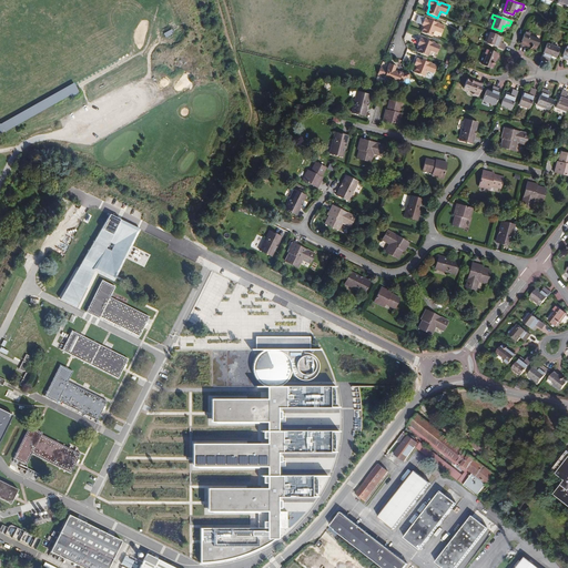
[(424,26),(422,32),(433,37),(436,30),(442,33),(445,26),(435,22),(434,24),(432,23),(433,21),(425,18),(423,24),(424,26)]
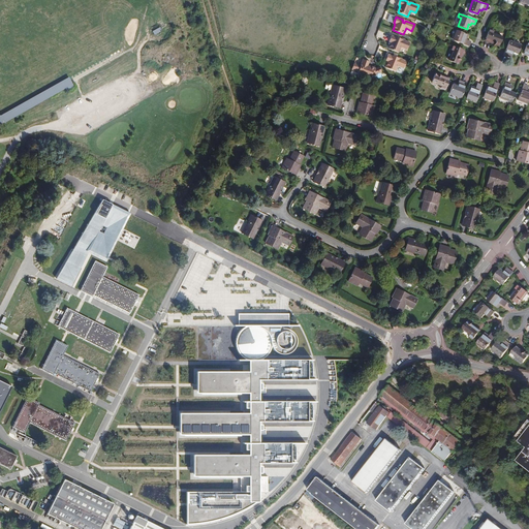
[(494,31),(489,29),(485,40),(499,45),(502,37),(493,33),(494,31)]
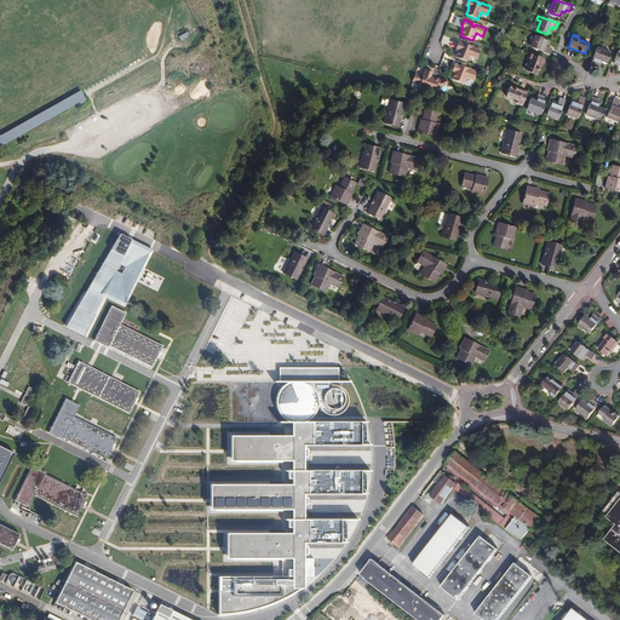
[(549,41),(535,36),(532,46),(550,53),(552,49),(546,46),(549,41)]
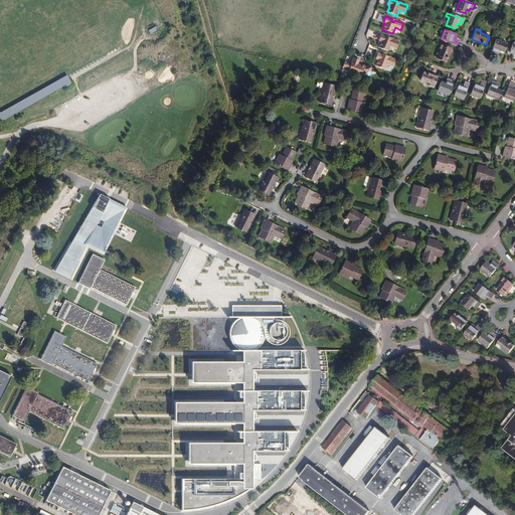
[(378,47),(388,52),(390,46),(396,49),(399,42),(390,38),(389,40),(387,39),(388,38),(387,38),(387,37),(381,35),(379,41),(380,41),(378,47)]
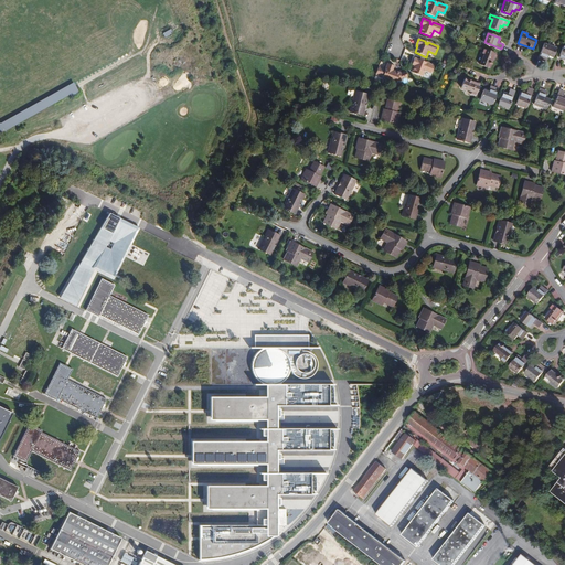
[(539,59),(544,61),(545,57),(547,59),(548,55),(553,57),(556,48),(545,43),(539,59)]
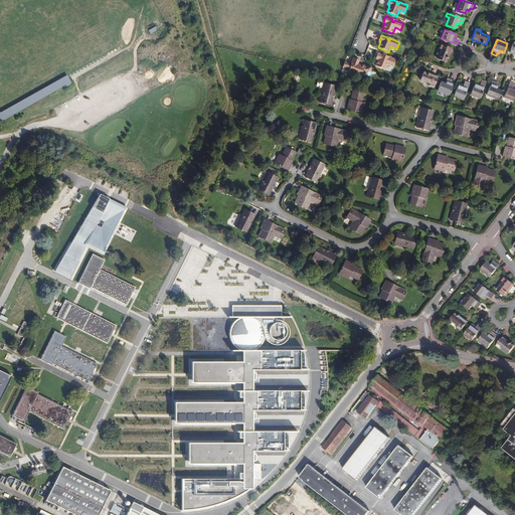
[(452,48),(441,44),(439,49),(441,50),(438,58),(447,61),(452,48)]
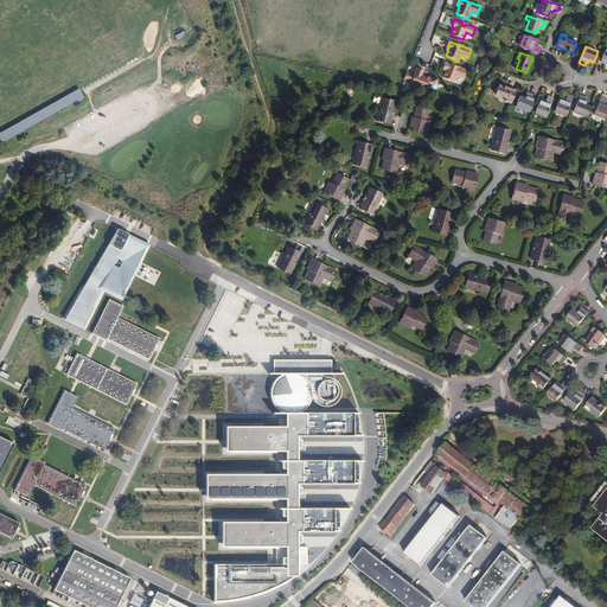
[(466,71),(457,66),(455,69),(453,68),(453,65),(446,63),(442,70),(445,71),(442,78),(454,83),(457,76),(464,78),(466,71)]
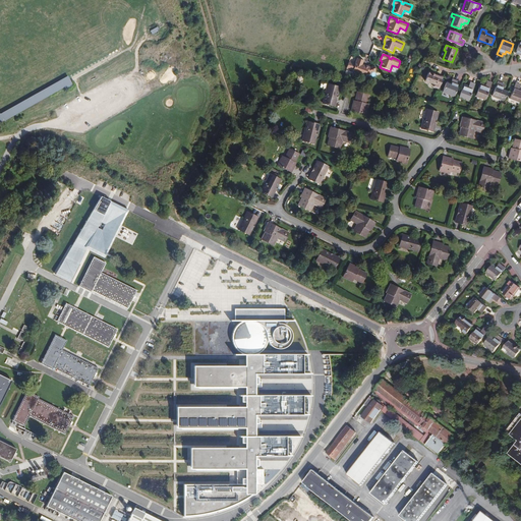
[(349,61),(346,68),(353,71),(352,71),(364,76),(366,73),(368,74),(375,71),(373,66),(368,68),(367,67),(368,66),(364,65),(364,66),(362,65),(363,61),(357,59),(356,64),(349,61)]
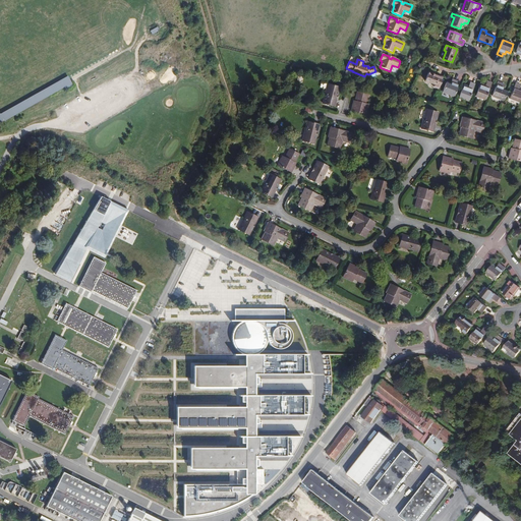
[(433,87),(439,88),(443,77),(428,72),(425,80),(435,84),(433,87)]
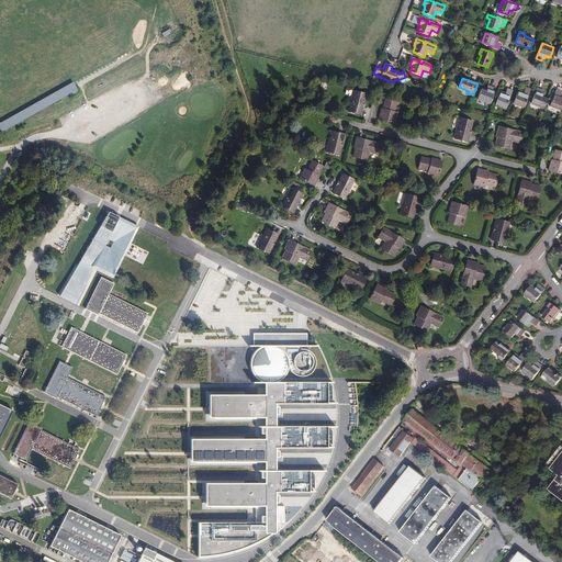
[(0,131),(3,131),(53,105),(79,92),(74,82),(60,89),(0,121),(0,131)]
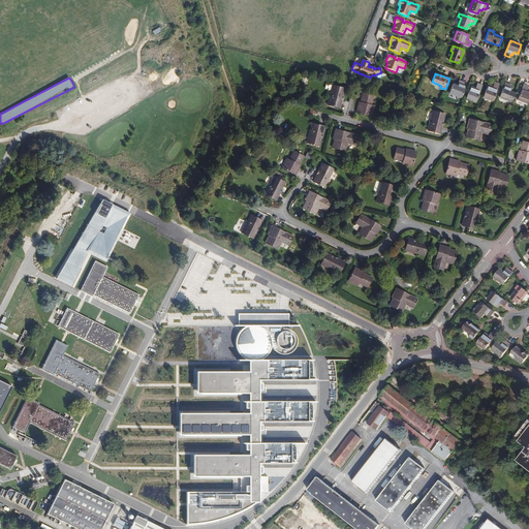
[(461,85),(458,84),(458,86),(453,85),(449,94),(461,98),(466,83),(462,82),(461,85)]
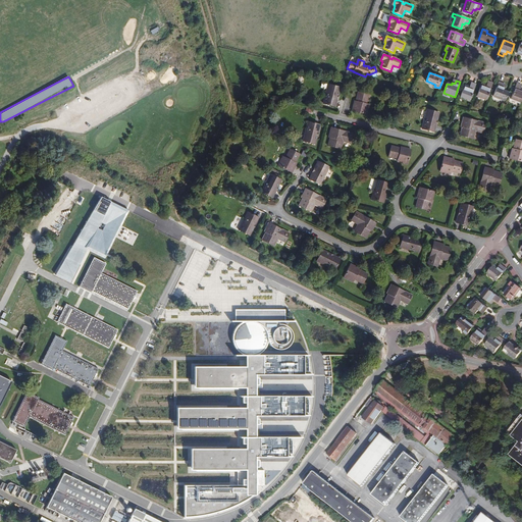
[(486,86),(481,84),(477,95),(486,99),(492,83),(487,82),(486,86)]
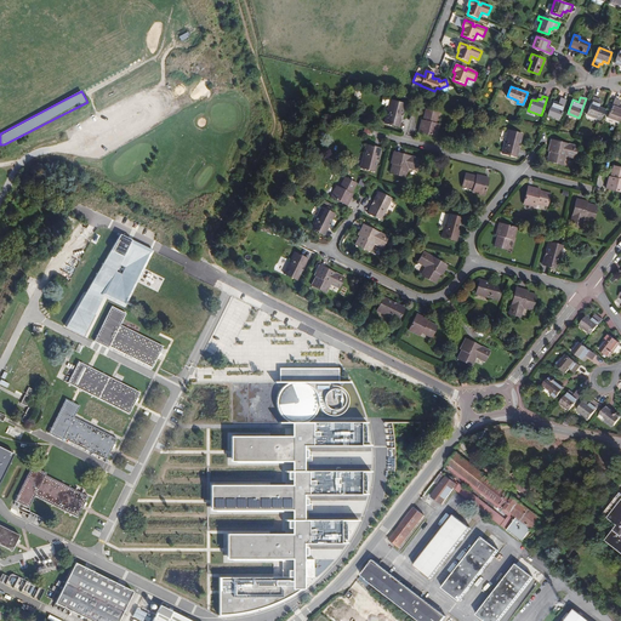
[(559,119),(567,100),(560,98),(559,103),(553,101),(548,114),(559,119)]
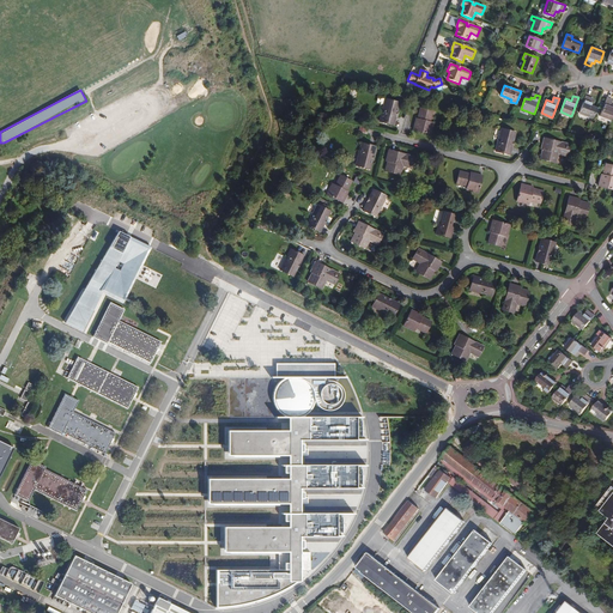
[(580,113),(593,119),(596,108),(590,105),(592,103),(589,102),(590,98),(586,97),(580,113)]
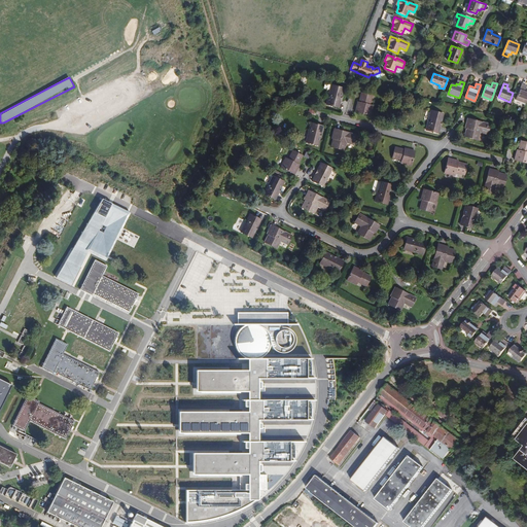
[(516,100),(525,103),(526,98),(526,90),(524,90),(526,85),(522,83),(516,100)]
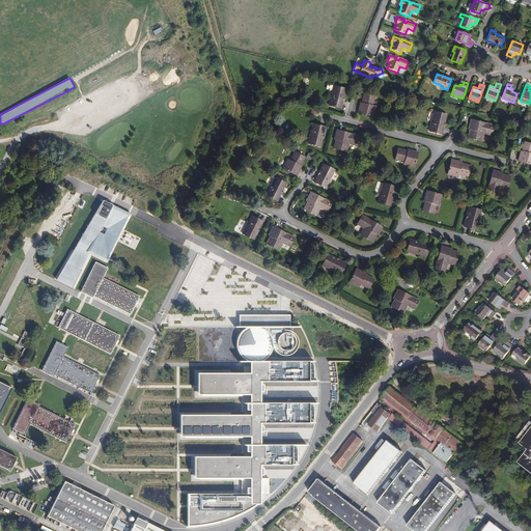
[(343,98),(345,89),(334,86),(329,106),(341,109),(343,101),(341,100),(342,96),(343,98)]
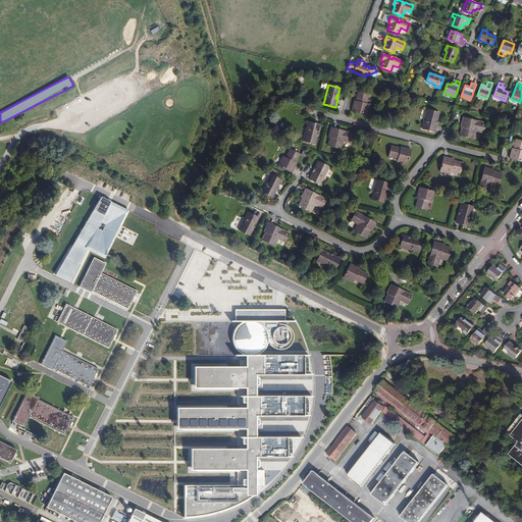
[(358,92),(356,101),(355,103),(354,103),(352,110),(366,114),(368,107),(365,106),(366,103),(368,95),(358,92)]
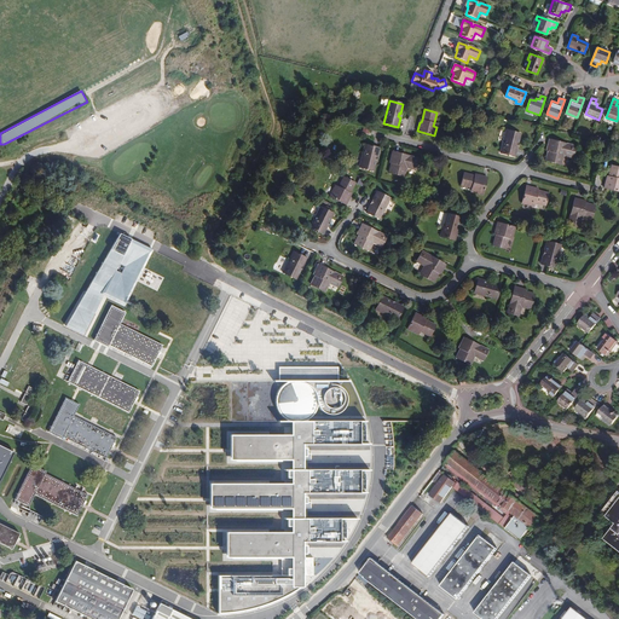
[(518,144),(520,134),(507,131),(501,152),(515,156),(516,148),(515,148),(516,143),(518,144)]
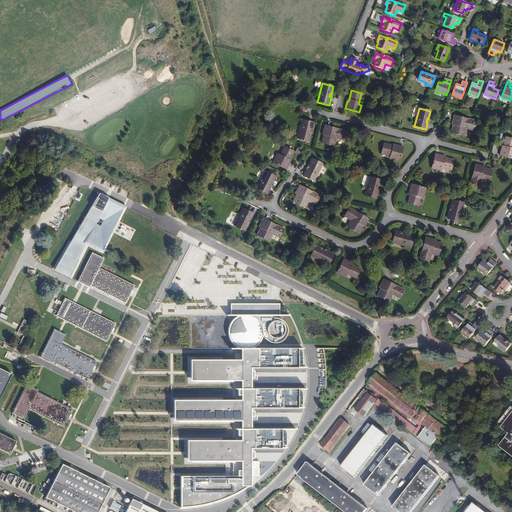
[(454,115),(452,122),(454,123),(453,125),(451,133),(464,136),(466,128),(473,130),(475,123),(471,122),(471,120),(467,119),(467,120),(461,118),(461,117),(454,115)]
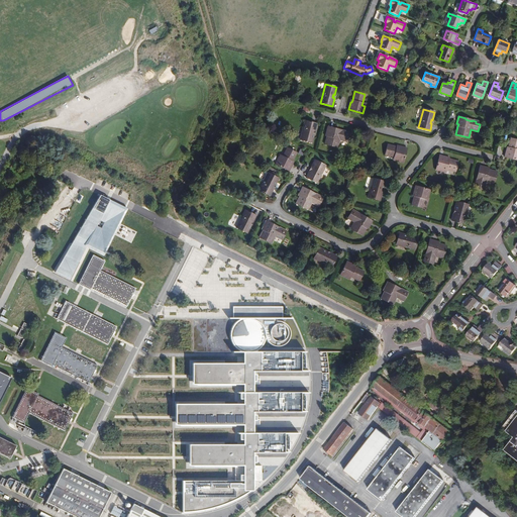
[(314,131),(316,124),(305,121),(300,139),(311,142),(314,134),(313,134),(313,131),(314,131)]
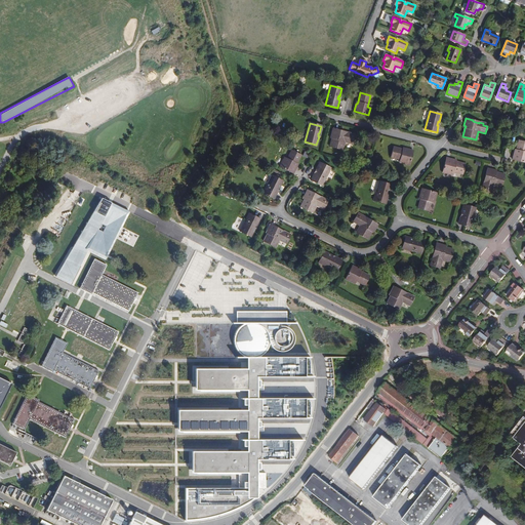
[(332,128),(330,135),(332,136),(331,138),(330,147),(342,150),(345,142),(353,144),(354,136),(350,135),(351,133),(346,132),(346,133),(339,131),(339,130),(332,128)]
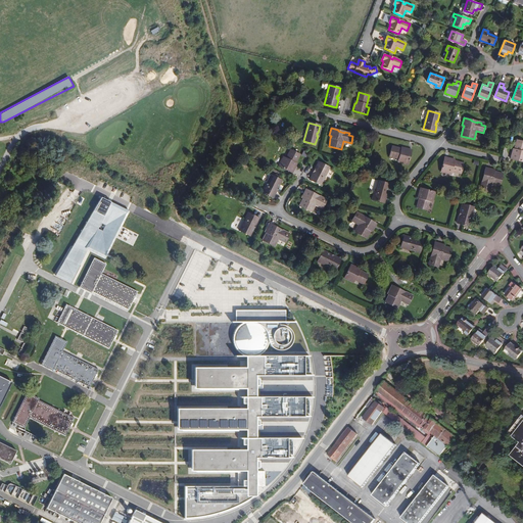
[(522,141),(517,140),(515,149),(514,151),(512,150),(511,158),(522,161),(522,141)]
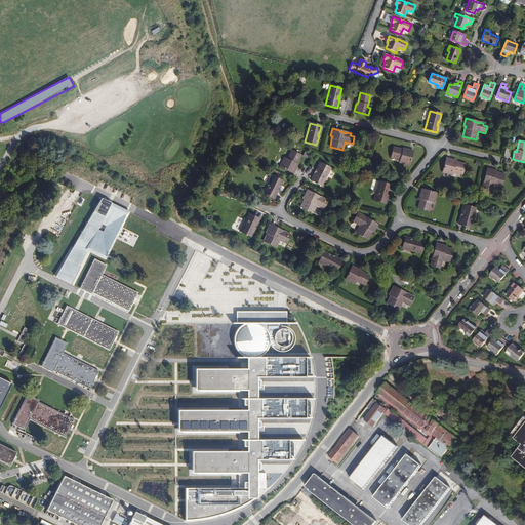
[(391,157),(399,159),(402,160),(401,163),(409,165),(413,151),(405,148),(405,150),(402,150),(393,147),(391,157)]
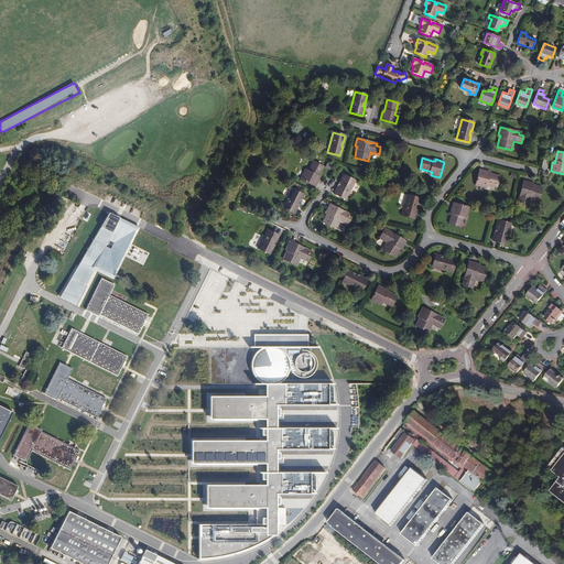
[(313,162),(308,171),(307,173),(304,171),(300,179),(315,186),(318,179),(317,179),(318,175),(323,166),(313,162)]
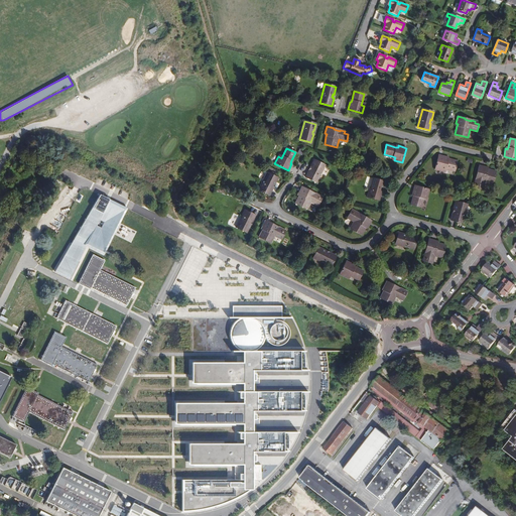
[(434,169),(442,171),(443,168),(445,169),(455,171),(457,161),(447,159),(445,158),(446,157),(438,155),(434,169)]
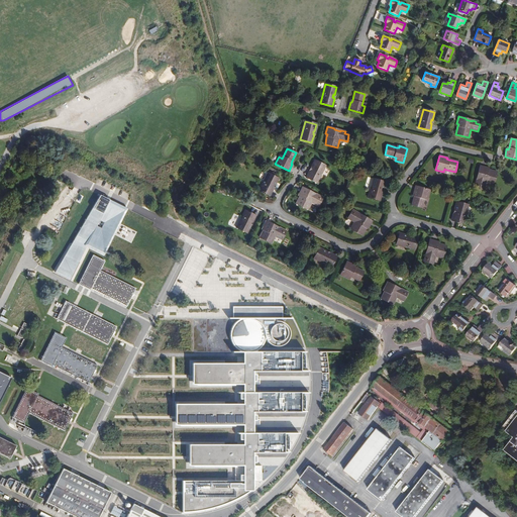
[(316,183),(325,165),(314,160),(310,168),(311,168),(310,171),(309,171),(306,178),(316,183)]
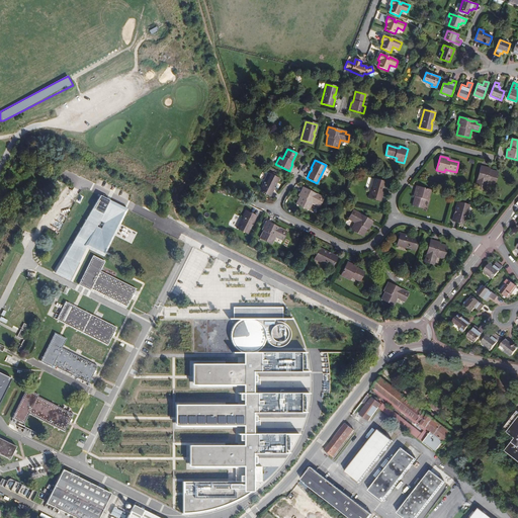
[(488,169),(488,168),(481,166),(479,173),(480,173),(479,179),(478,179),(477,183),(479,184),(478,189),(485,190),(487,182),(494,184),(498,172),(490,170),(488,169)]
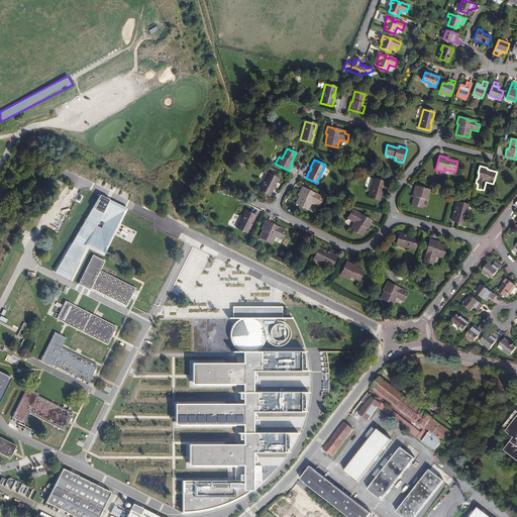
[(268,173),(256,168),(247,185),(259,190),(263,183),(262,183),(263,180),(264,181),(268,173)]
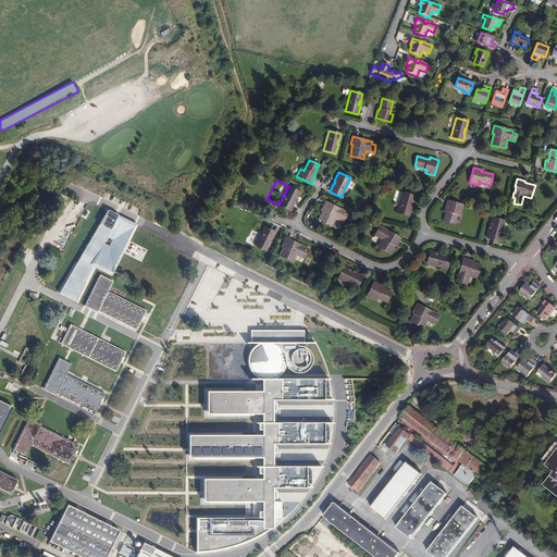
[(411,205),(415,196),(401,193),(396,212),(409,215),(411,208),(410,208),(411,205)]
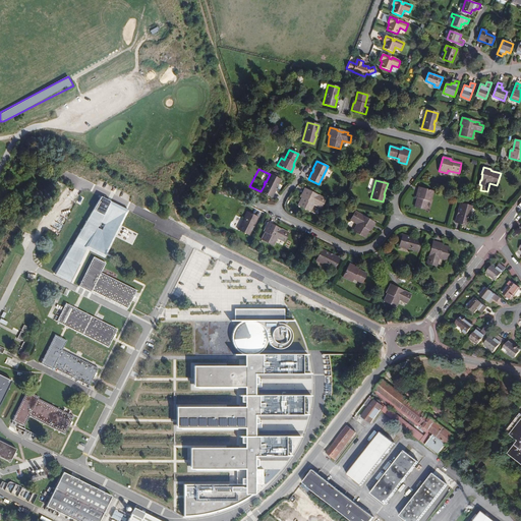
[(418,187),(416,195),(417,195),(417,197),(414,207),(424,210),(427,200),(427,198),(430,199),(432,191),(418,187)]
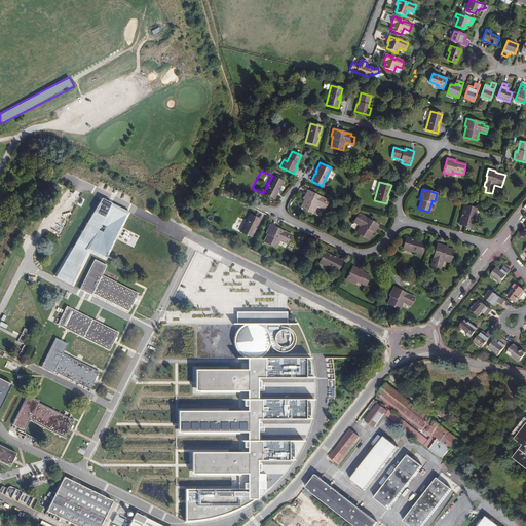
[(307,190),(304,196),(305,197),(304,199),(301,208),(313,213),(316,205),(324,210),(327,202),(324,200),(325,198),(320,196),(318,197),(313,194),(313,193),(307,190)]
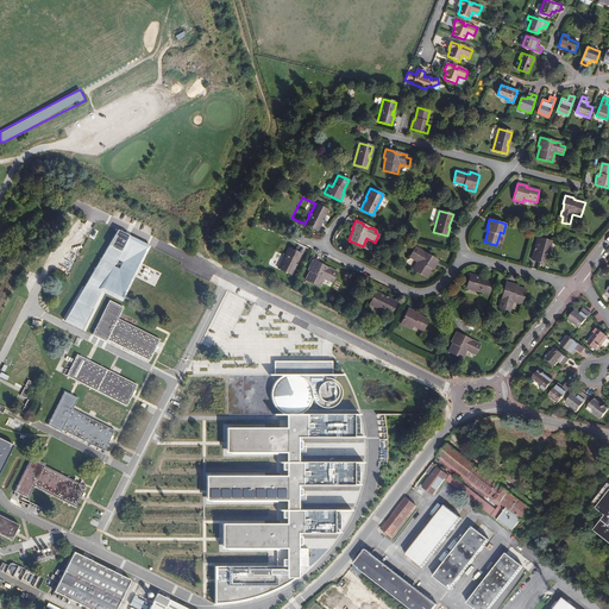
[(151,245),(119,230),(66,321),(83,330),(104,288),(123,297),(135,276),(142,264),(151,245)]
